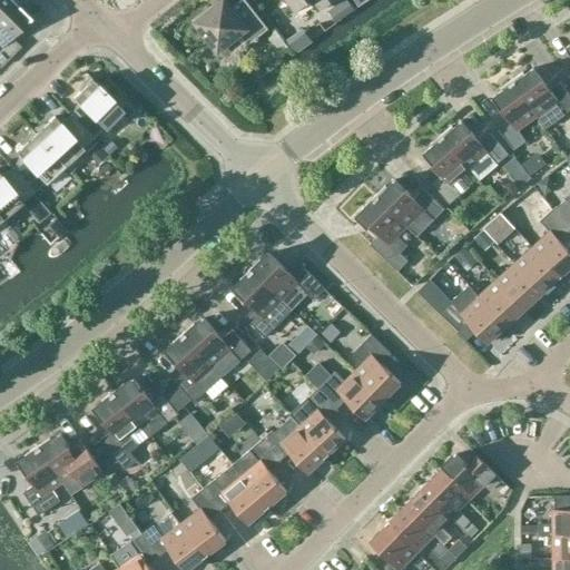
[(30,18),(12,0),(0,12),(0,66),(0,67),(20,47),(11,38),(30,18)]
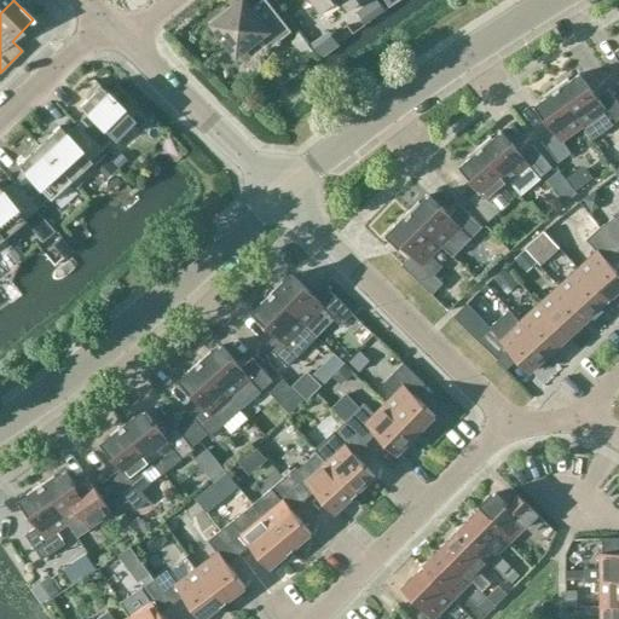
[(0,0),(0,13),(13,0),(12,0),(0,0)]
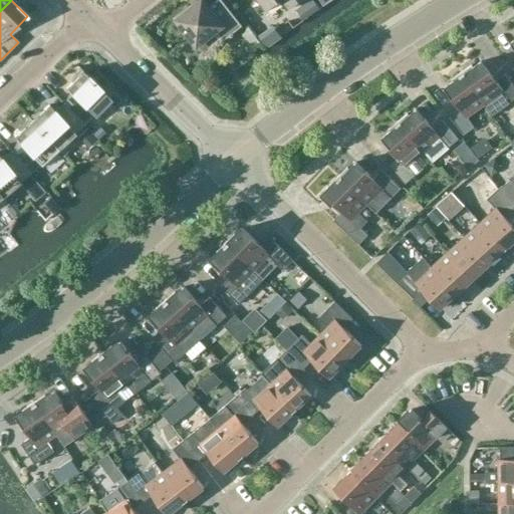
[(197,46),(199,44),(206,54),(243,26),(222,0),(219,0),(209,9),(202,1),(177,20),(197,46)]
